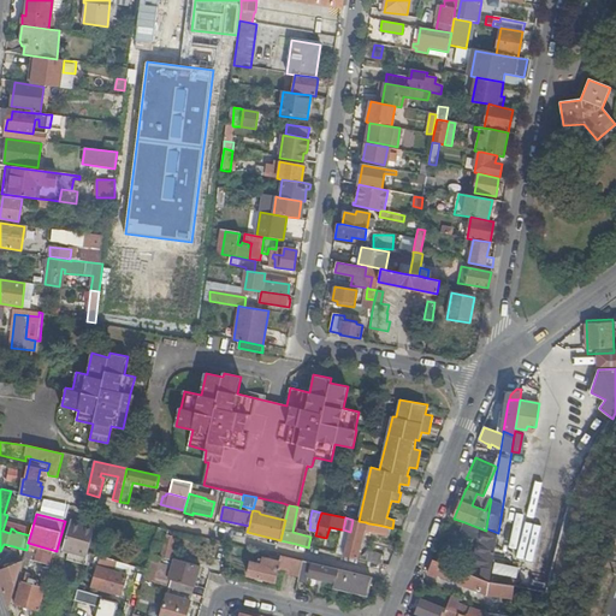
[(120,539),(126,522),(118,519),(112,537),(120,539)]
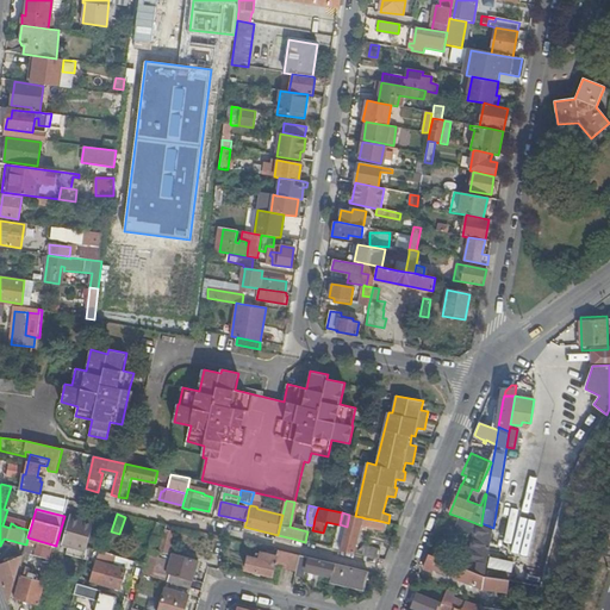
[(354,553),(362,517),(355,516),(349,515),(347,527),(344,536),(341,549),(354,553)]
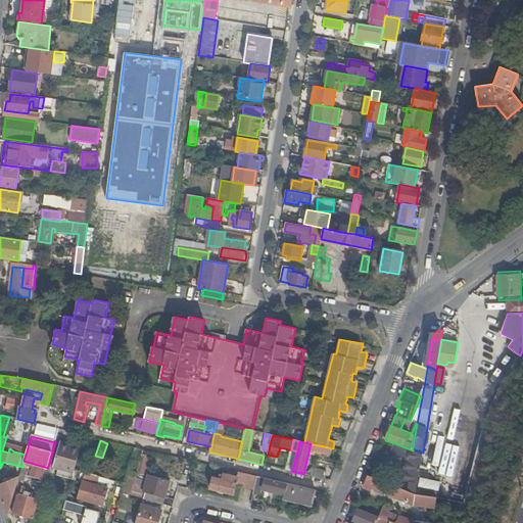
[(57,469),(74,474),(75,470),(81,448),(55,442),(48,467),(57,469)]
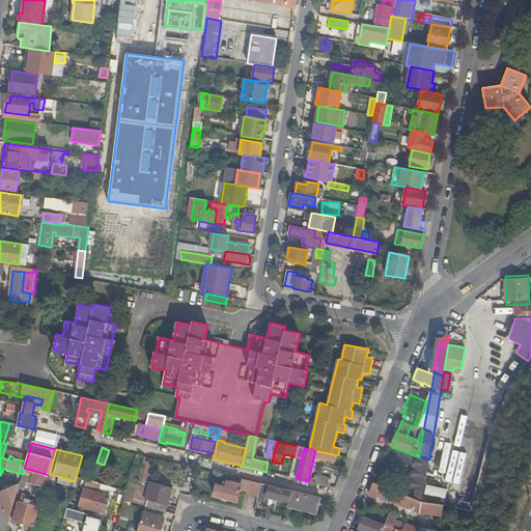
[(409,488),(413,490),(414,486),(416,474),(419,457),(400,450),(397,458),(414,465),(409,488)]
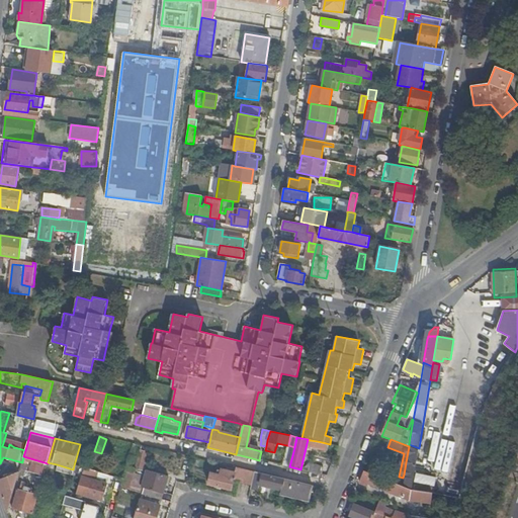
[(403,478),(402,484),(413,488),(419,448),(409,444),(409,446),(406,462),(404,475),(403,478)]
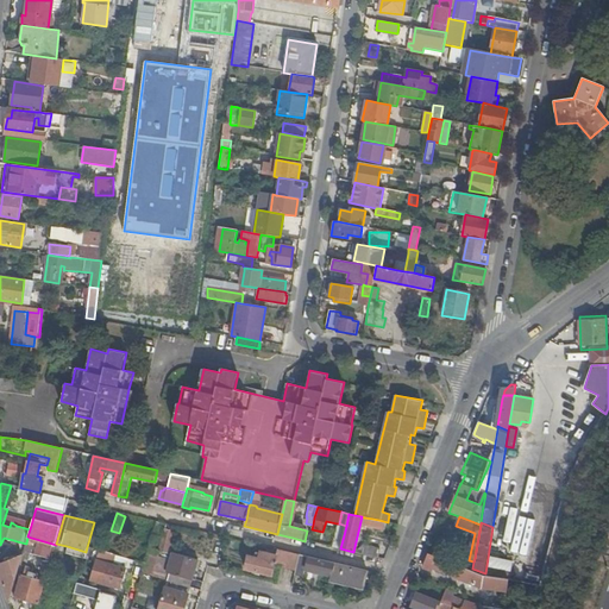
[(339,523),(337,523),(332,547),(340,548),(344,535),(346,526),(339,523)]
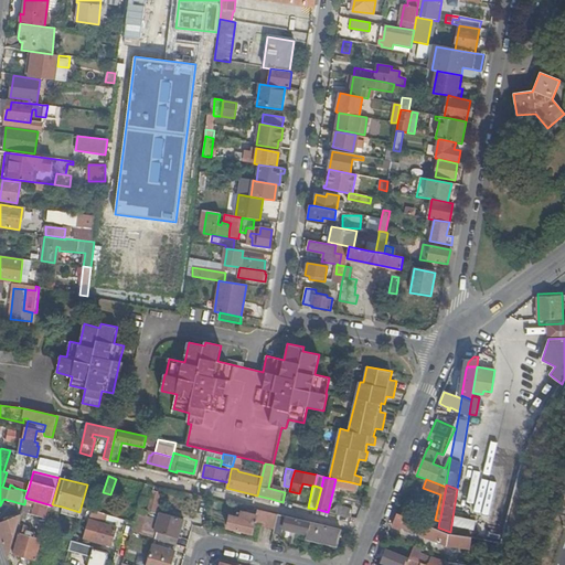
[(157,512),(160,491),(151,490),(149,511),(157,512)]
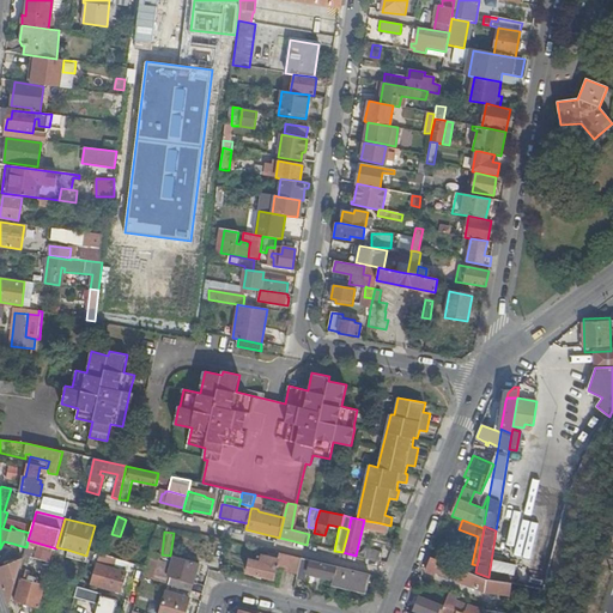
[(86,556),(67,550),(66,558),(85,563),(85,562),(86,556)]
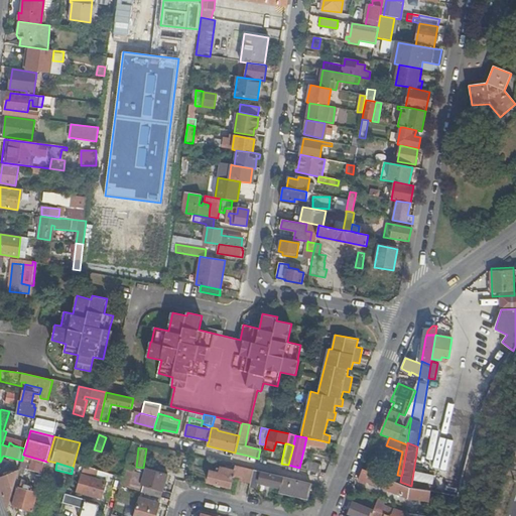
[(320,473),(320,472),(321,466),(309,463),(306,468),(301,466),(301,469),(320,473)]
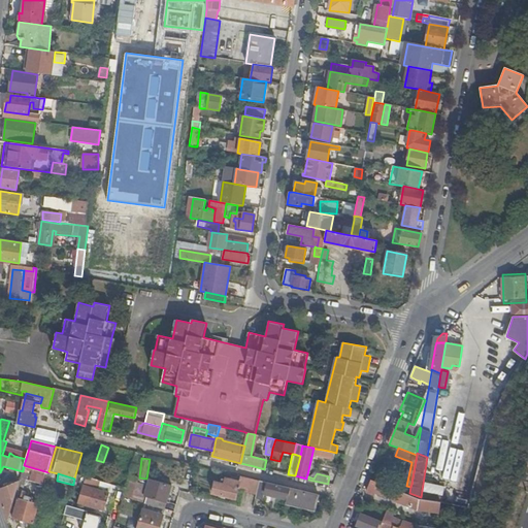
[(92,479),(75,474),(74,479),(73,484),(89,488),(92,479)]
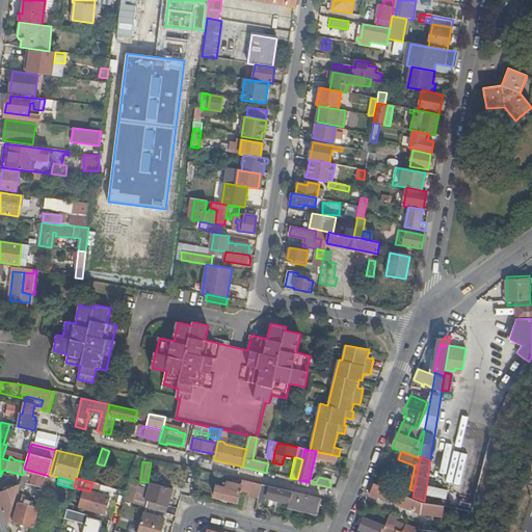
[(33,479),(32,485),(34,486),(43,488),(45,483),(33,479)]
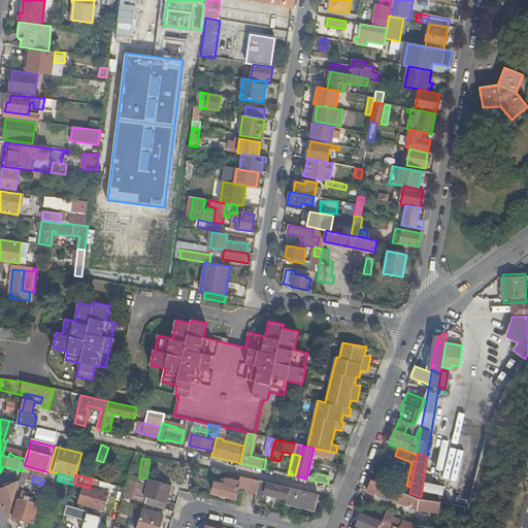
[(138,479),(130,475),(126,489),(123,496),(143,502),(145,497),(145,496),(142,493),(144,484),(137,482),(138,479)]
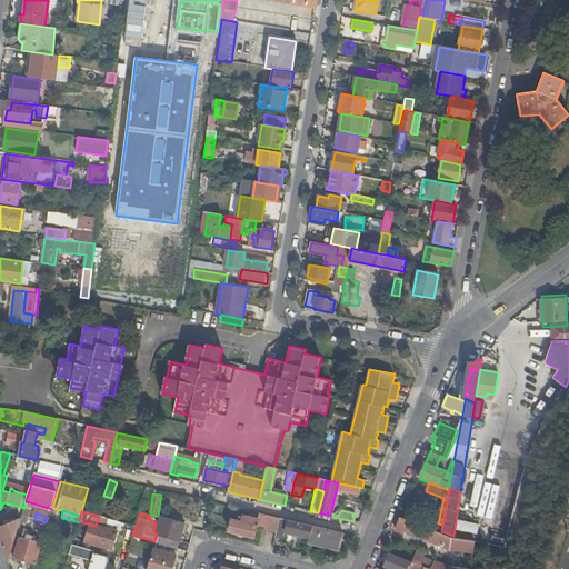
[(257,528),(270,530),(273,517),(260,513),(259,518),(243,515),(242,522),(232,520),(229,531),(255,538),(257,528)]
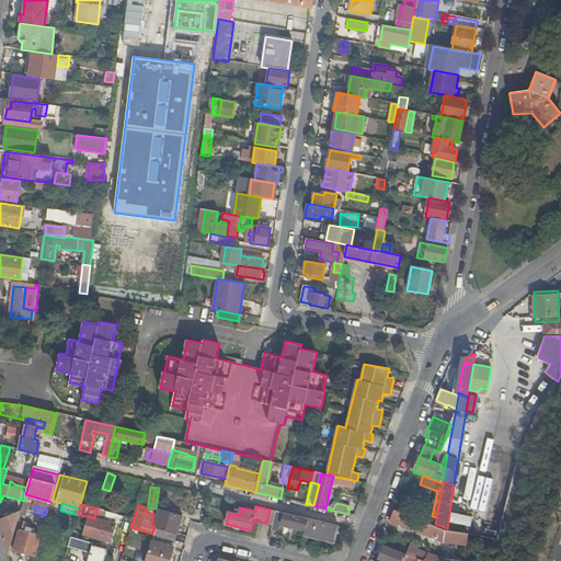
[(18,512),(0,519),(0,527),(9,554),(18,524),(20,516),(21,512),(22,508),(19,507),(18,512)]
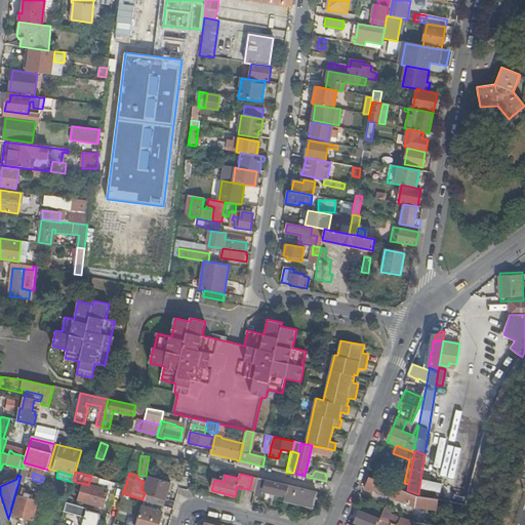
[(145,494),(166,500),(171,483),(149,477),(145,493),(145,494)]
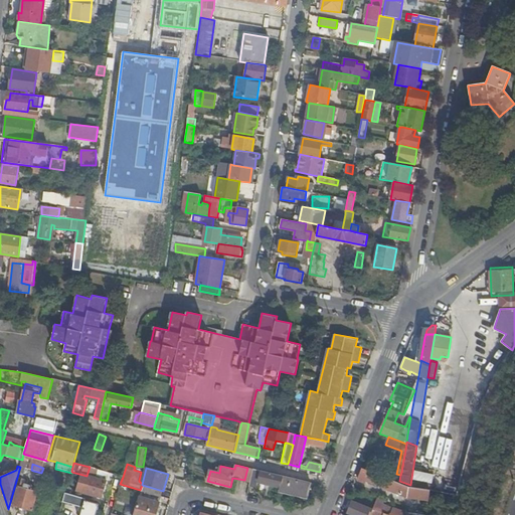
[(244,480),(250,482),(253,469),(247,468),(244,480)]
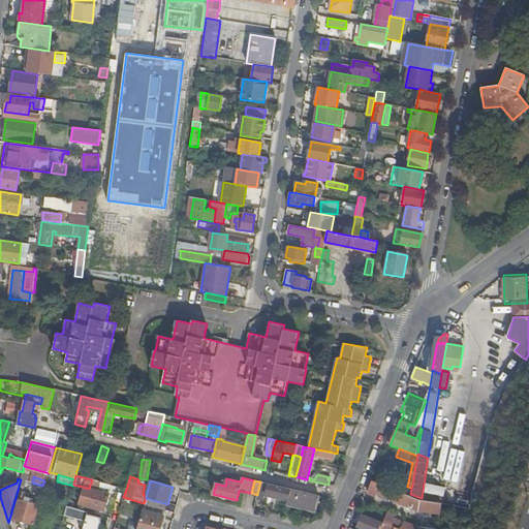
[(376,494),(385,497),(389,498),(408,506),(408,504),(410,496),(372,480),(368,493),(375,496),(376,494)]
